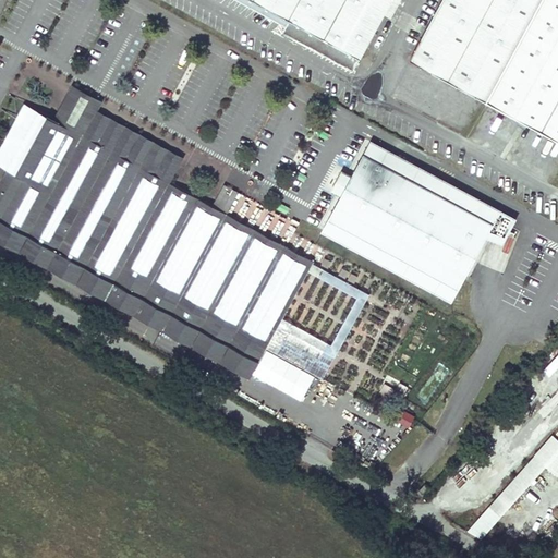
[(243,0),(287,24),(282,29),(353,69),(389,0),(243,0)]
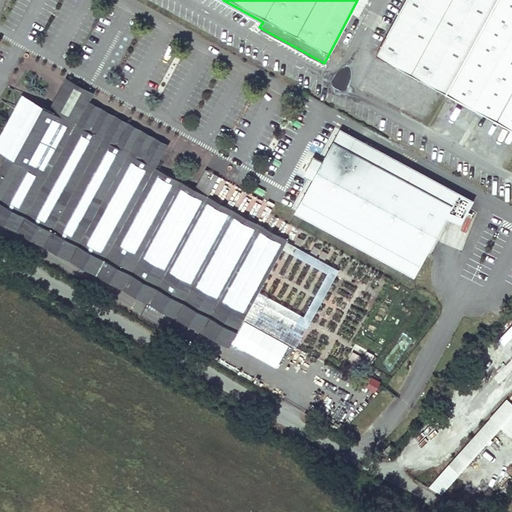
[(495,0),(406,0),(381,47),(448,85),(495,0)]
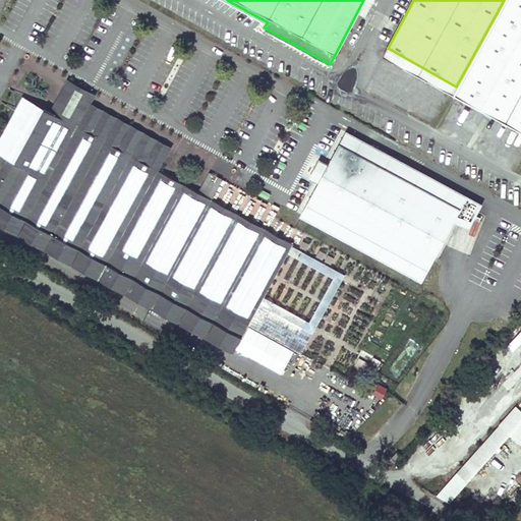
[(520,0),(504,0),(456,87),(520,122),(520,0)]
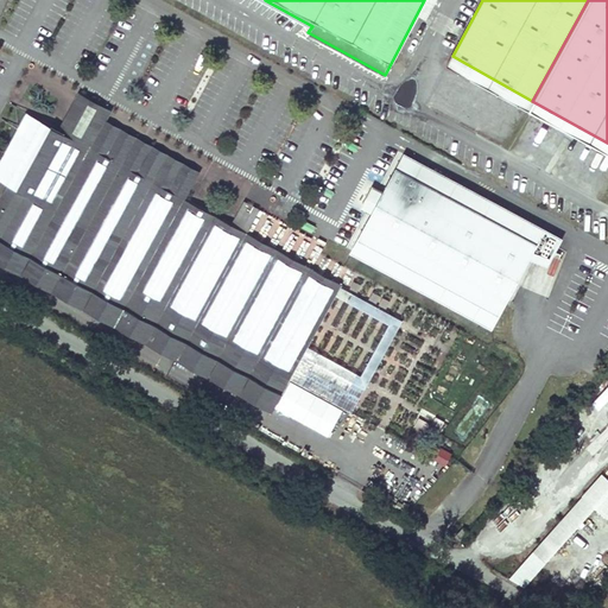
[(77,96),(59,130),(75,138),(88,115),(105,124),(109,114),(77,96)]
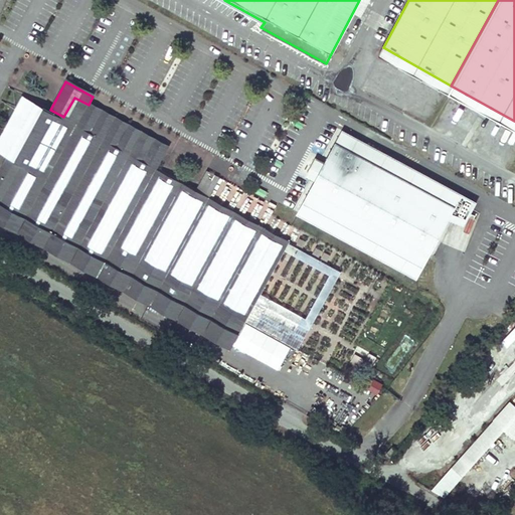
[(0,220),(151,304),(178,318),(192,292),(236,211),(207,196),(198,191),(157,168),(168,148),(89,105),(74,98),(63,117),(50,110),(23,96),(0,137),(0,152),(8,156),(0,170),(0,220)]
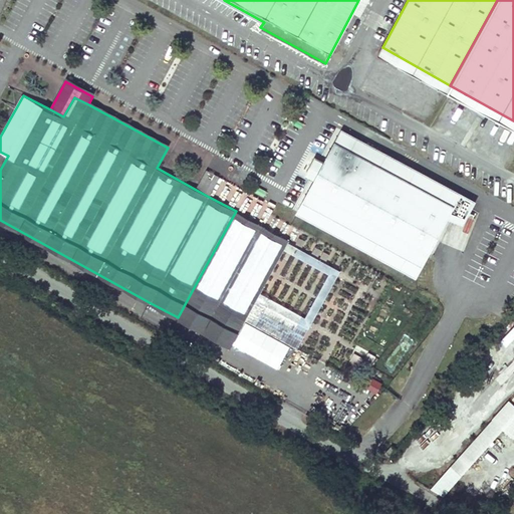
[(314,180),(297,212),(418,277),(437,242),(449,218),(465,224),(472,210),(477,201),(341,129),(324,162),(314,180)]
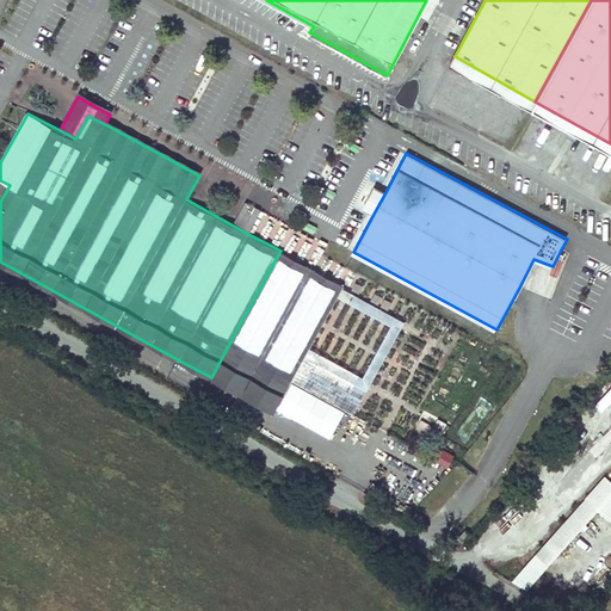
[(374,214),(386,192),(375,186),(363,208),(374,214)]
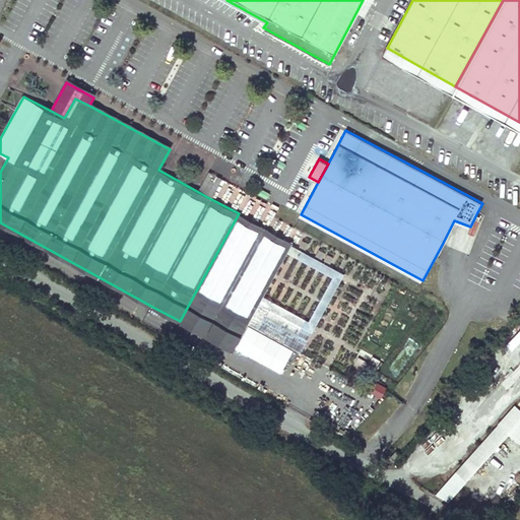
[(210,174),(200,193),(209,198),(219,179),(210,174)]
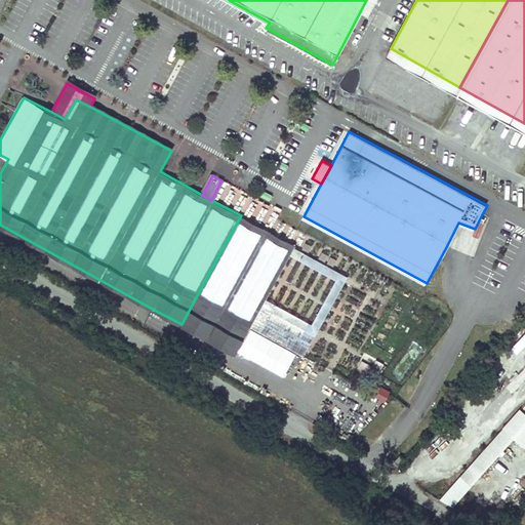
[(458,223),(446,247),(473,258),(489,217),(482,214),(475,229),(458,223)]
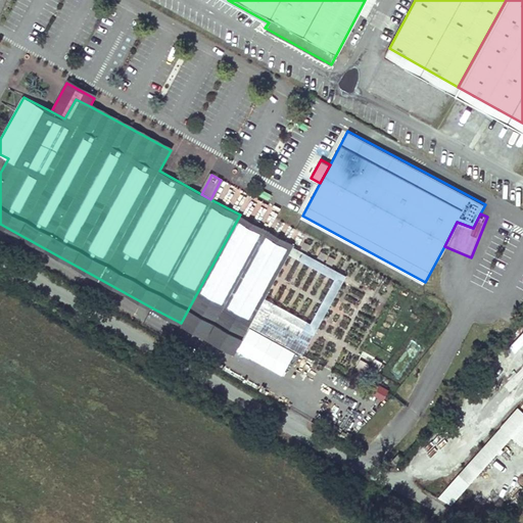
[(293,246),(294,244),(240,215),(195,296),(249,326),(265,298),(289,253),(293,246)]
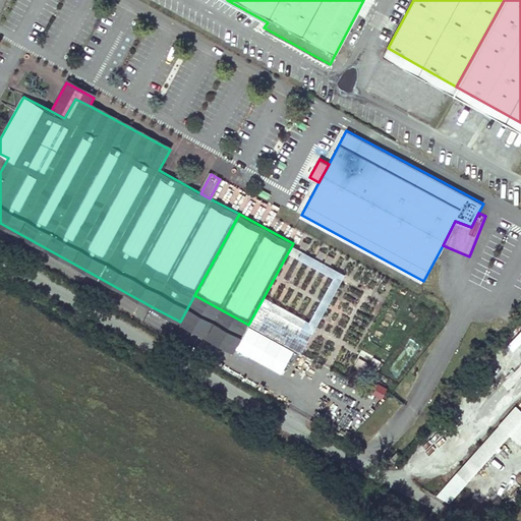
[(345,275),(292,245),(288,252),(334,278),(309,323),(264,297),(248,325),(301,354),(345,275)]
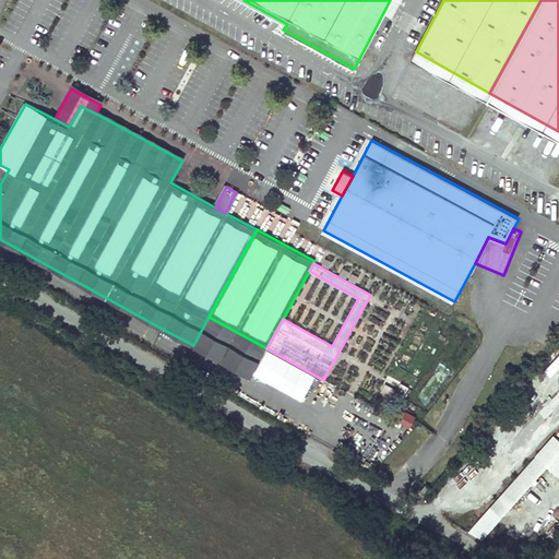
[(266,348),(209,317),(193,345),(251,377),(266,348)]
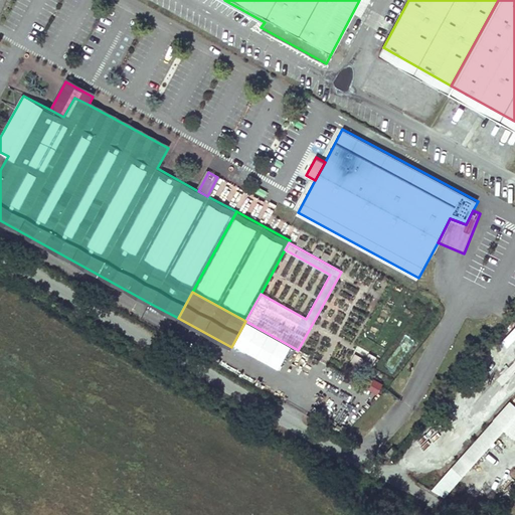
[(514,327),(503,340),(509,345),(514,338),(514,327)]
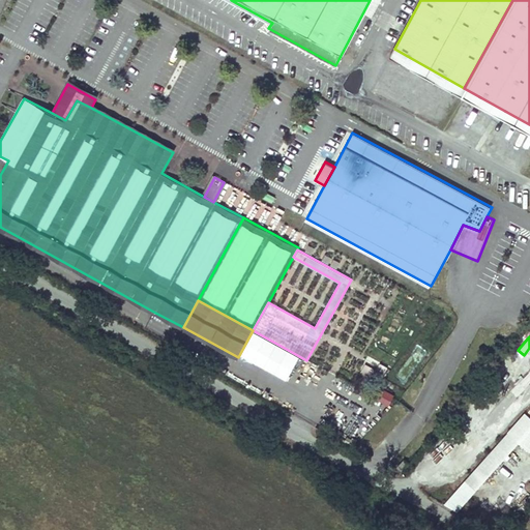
[(389,362),(395,348),(388,344),(381,359),(389,362)]
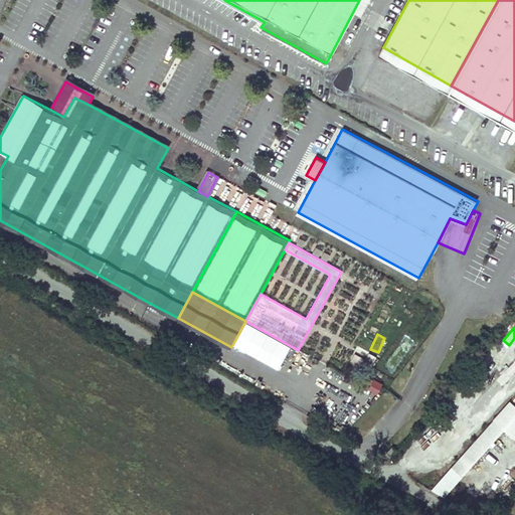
[(354,354),(350,362),(365,368),(369,360),(354,354)]
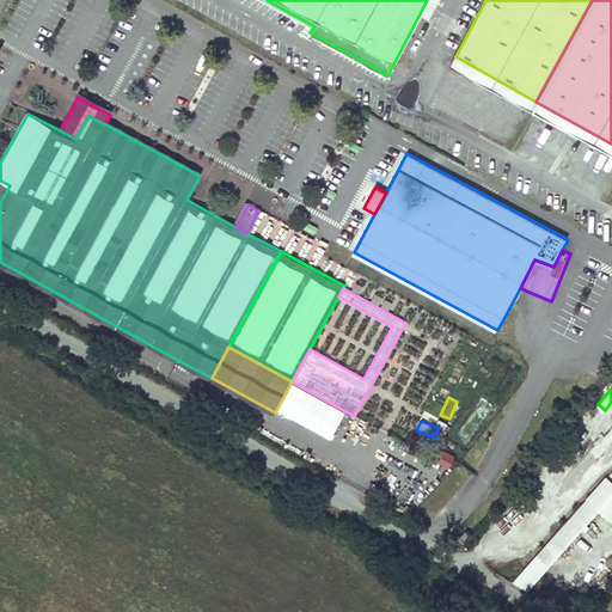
[(435,459),(450,467),(454,458),(441,451),(435,459)]
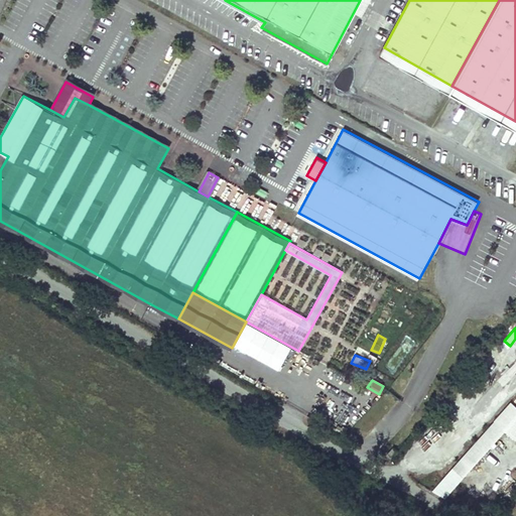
[(503,430),(515,440),(515,439),(515,406),(509,401),(434,491),(445,500),(503,430)]
